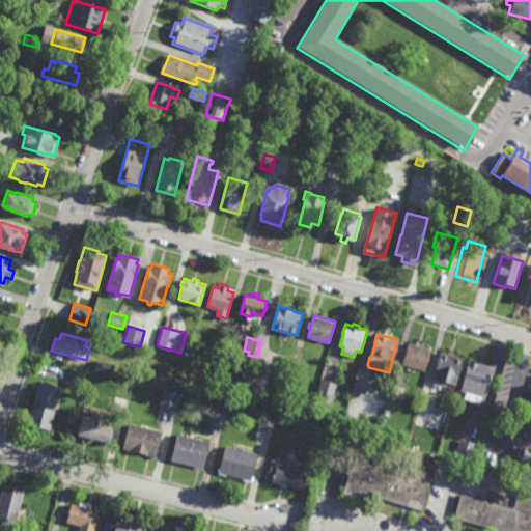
[(422,346),(430,350),(424,370),(401,364),(408,343),(416,345),(417,342),(423,343),(422,346)]
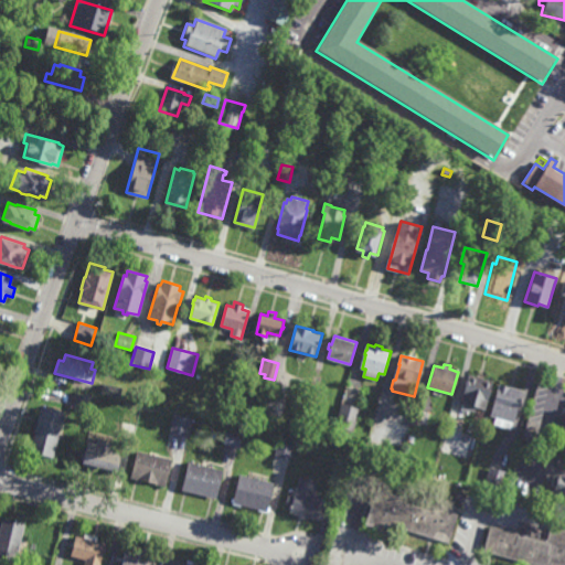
[(492,381),(484,409),(476,407),(475,412),(462,408),(464,403),(461,403),(468,374),(492,381)]
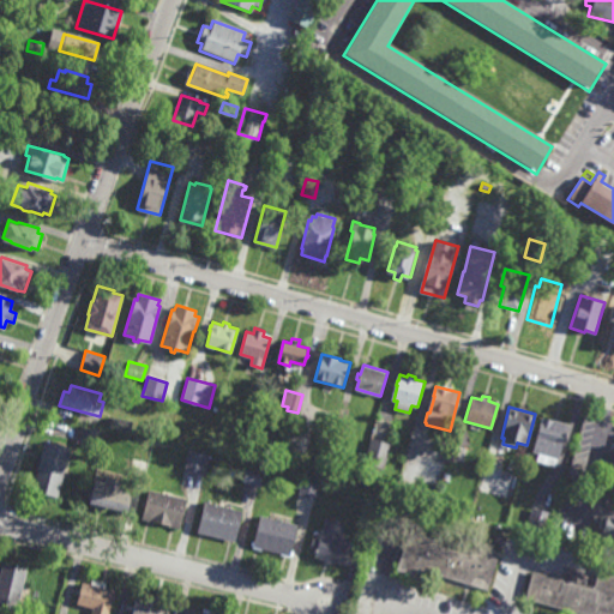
[(345,438),(332,434),(339,410),(348,413),(344,423),(349,425),(345,438)]
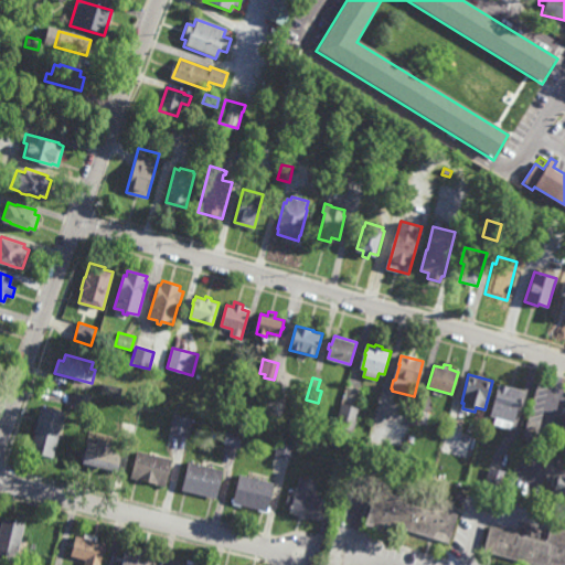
[(120,397),(99,393),(102,384),(121,387),(120,397)]
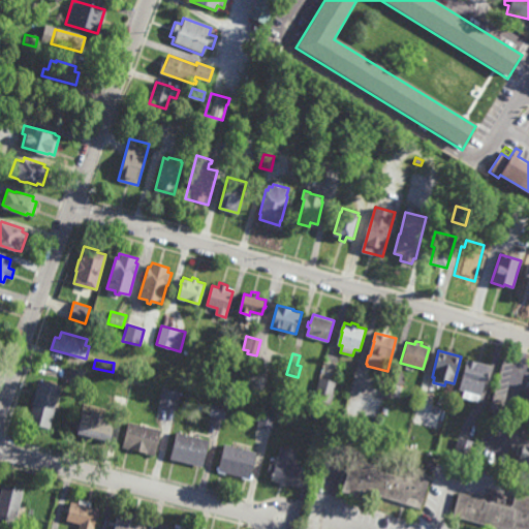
[(488,378),(486,377),(481,395),(480,395),(478,402),(462,398),(464,391),(459,389),(466,360),(489,366),(488,372),(489,372),(488,378)]
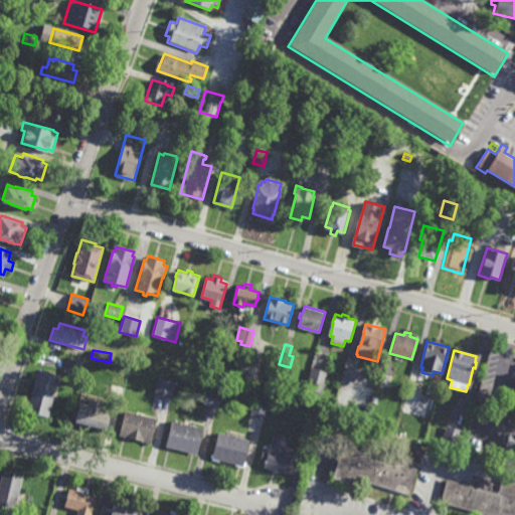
[(259,380),(241,375),(245,362),(263,368),(259,380)]
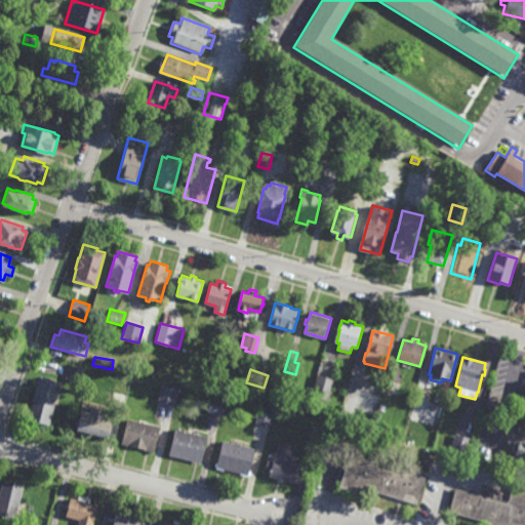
[(329,400),(325,399),(323,406),(314,403),(316,397),(312,396),(317,374),(334,379),(329,400)]
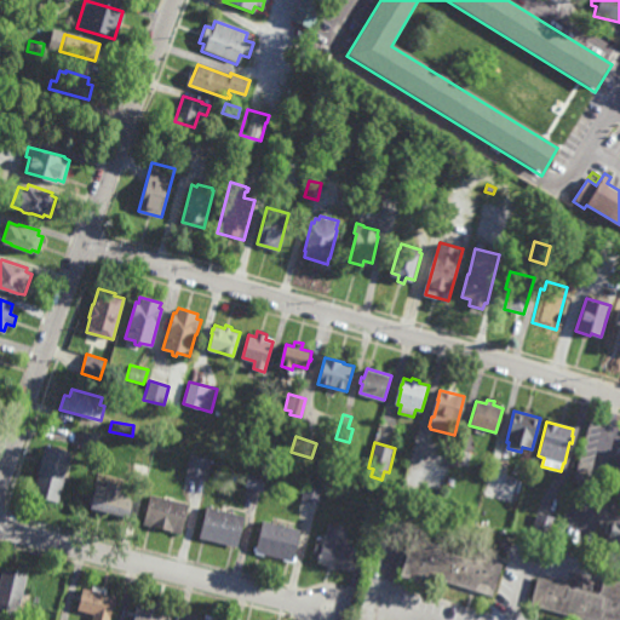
[(448,468),(431,464),(436,443),(453,448),(448,468)]
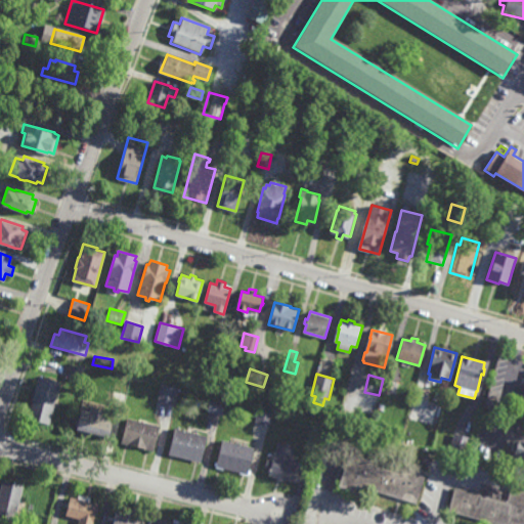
[(48,425),(28,420),(38,377),(58,382),(48,425)]
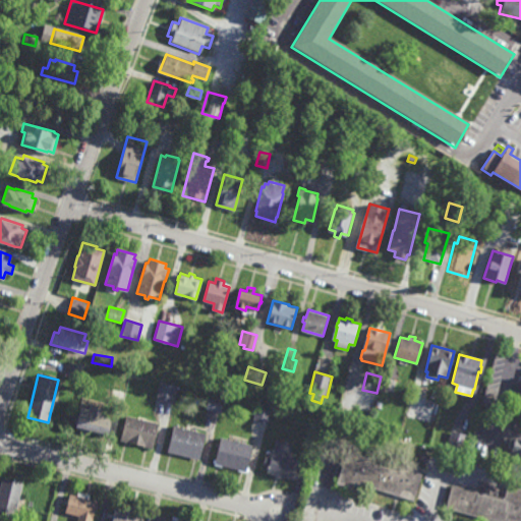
[(393,392),(388,391),(387,392),(379,391),(381,377),(391,379),(391,381),(395,382),(393,392)]
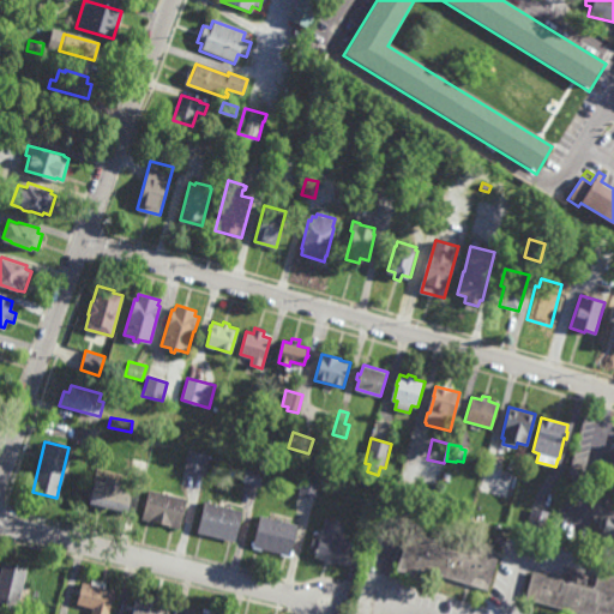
[(205,475),(184,470),(188,450),(209,455),(205,475)]
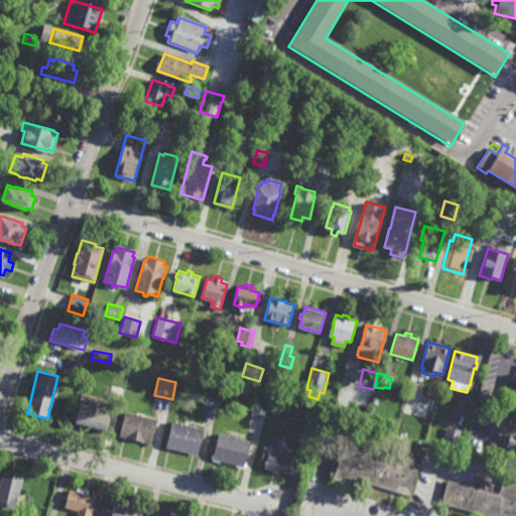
[(219,408),(205,405),(208,391),(222,395),(219,408)]
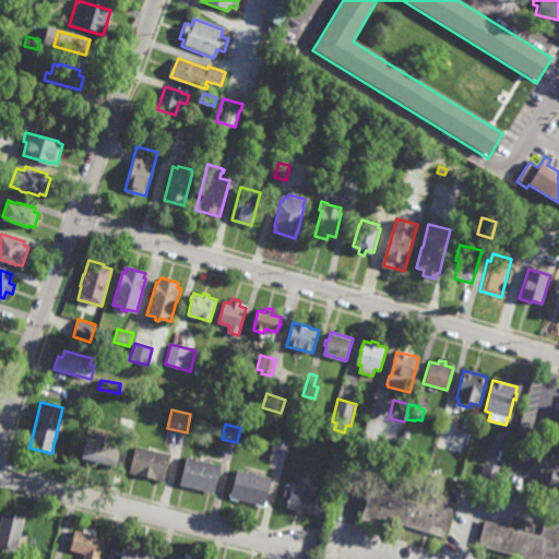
[(121,445),(115,468),(106,466),(106,465),(91,461),(91,463),(81,460),(90,427),(120,436),(118,444),(121,445)]
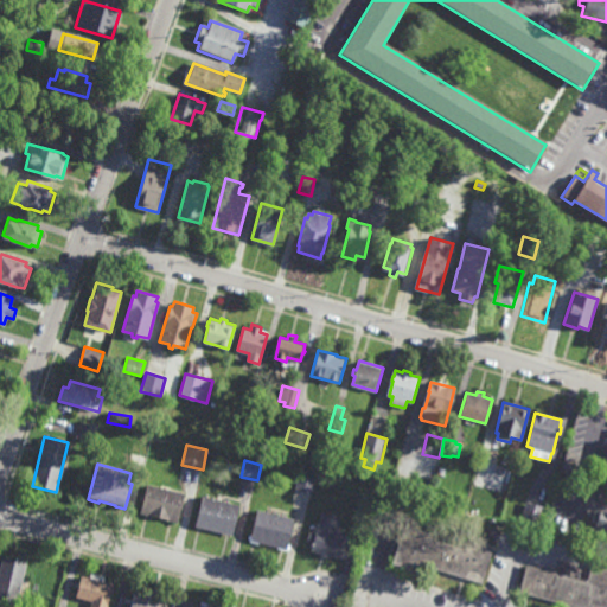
[(313,492),(295,489),(299,473),(317,477),(313,492)]
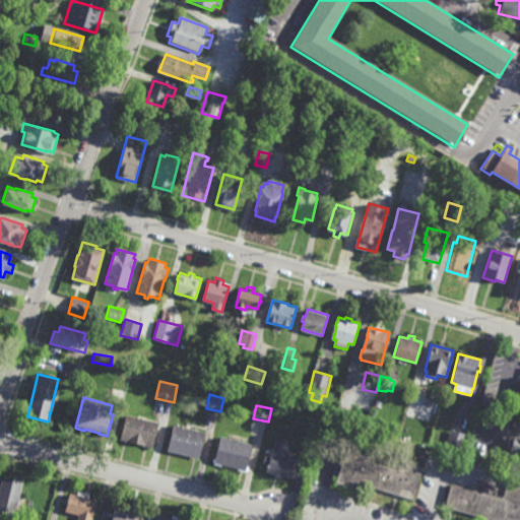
[(138,417),(139,416),(146,418),(145,419),(159,423),(153,448),(120,440),(127,414),(138,417)]
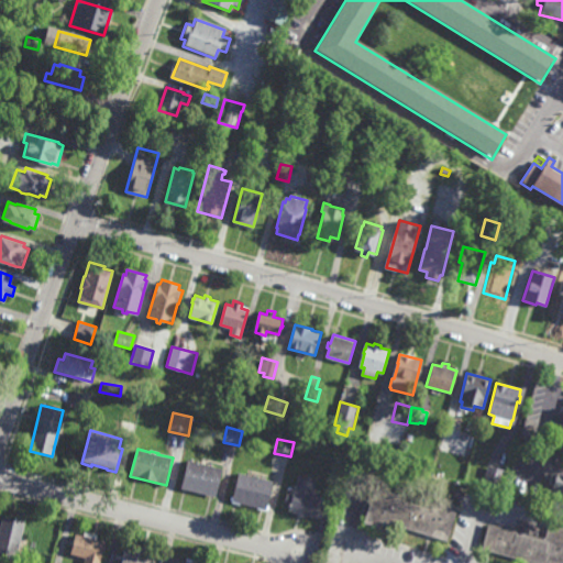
[(217,497),(180,488),(188,460),(223,468),(217,497)]
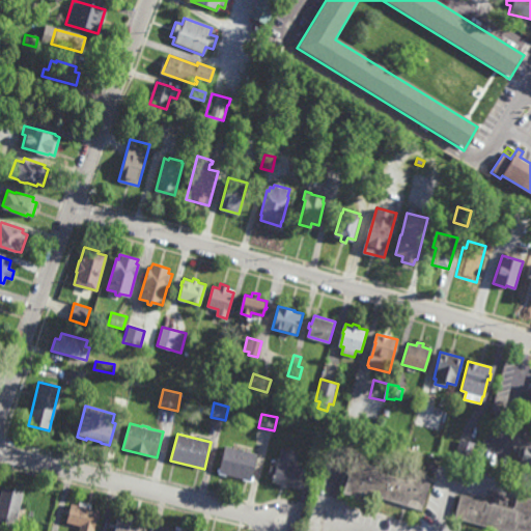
[(471,462),(455,457),(459,439),(476,443),(471,462)]
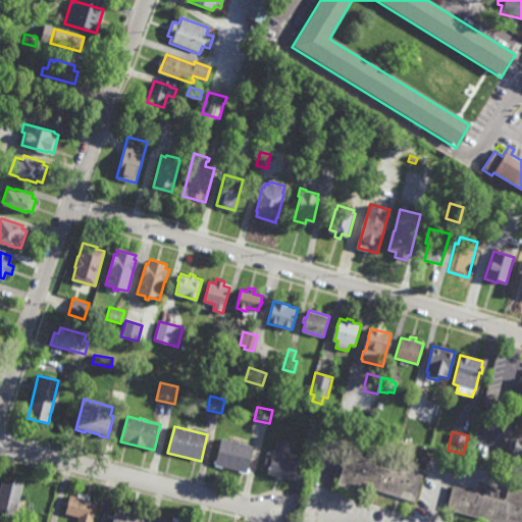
[(247,473),(215,465),(221,438),(254,447),(247,473)]
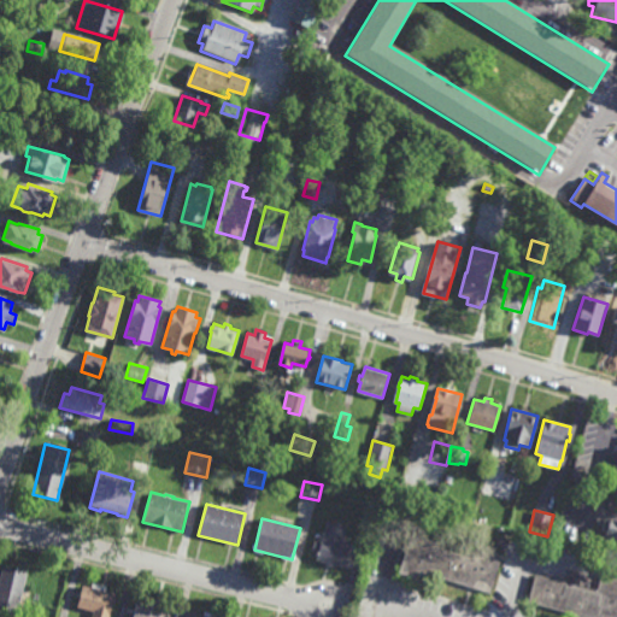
[(604,519),(609,521),(609,519),(616,521),(616,557),(612,556),(615,551),(604,547),(607,536),(605,535),(606,532),(600,530),(601,526),(600,524),(601,518),(604,519)]
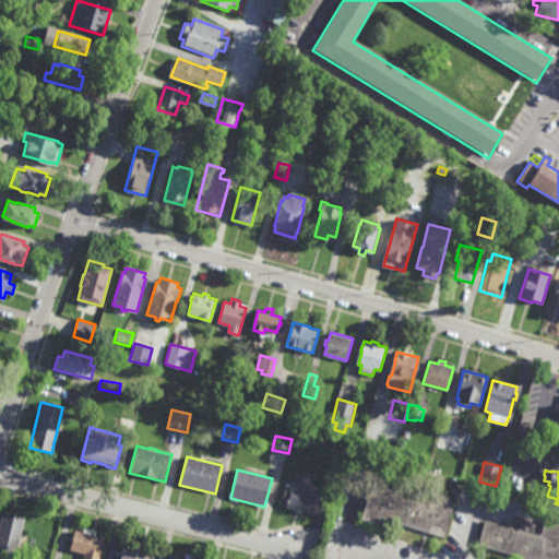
[(323,495),(323,499),(331,500),(326,518),(287,508),(289,502),(282,500),(285,490),(292,491),(296,472),(316,476),(312,492),(323,495)]
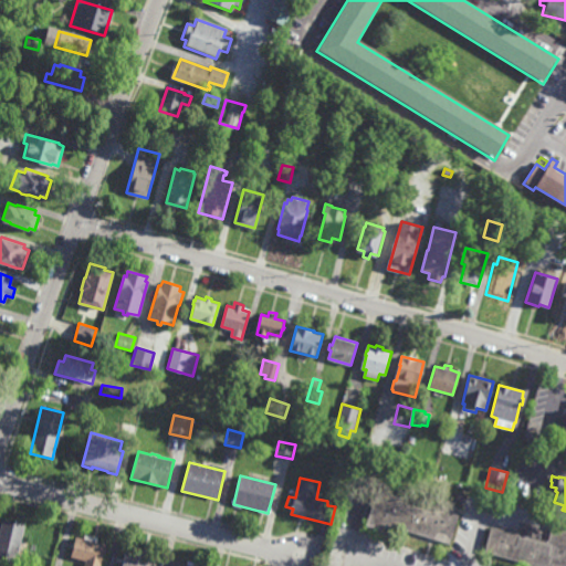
[(391,495),(400,498),(399,502),(432,512),(435,503),(460,511),(449,545),(394,528),(391,533),(368,525),(378,491),(385,493),(386,490),(392,492),(391,495)]
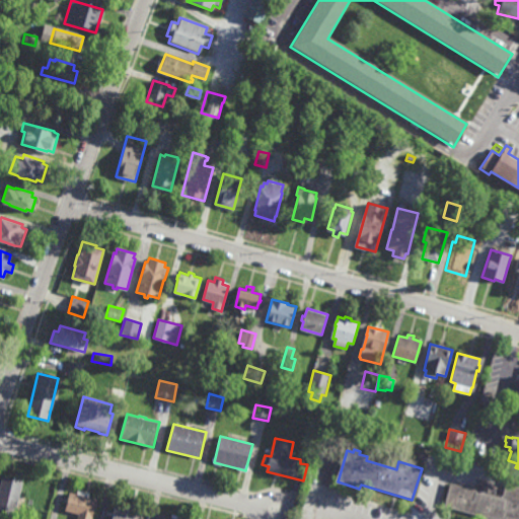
[(518,518),(480,518),(482,517),(443,507),(449,484),(459,487),(459,485),(463,486),(463,487),(502,497),(509,471),(518,473),(518,518)]
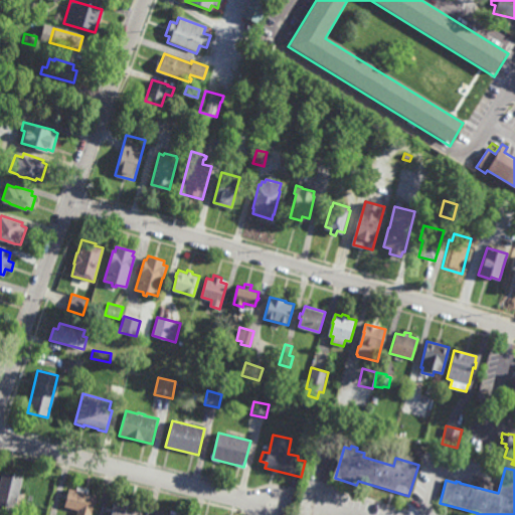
[(14,514),(0,514),(0,477),(1,473),(23,478),(14,514)]
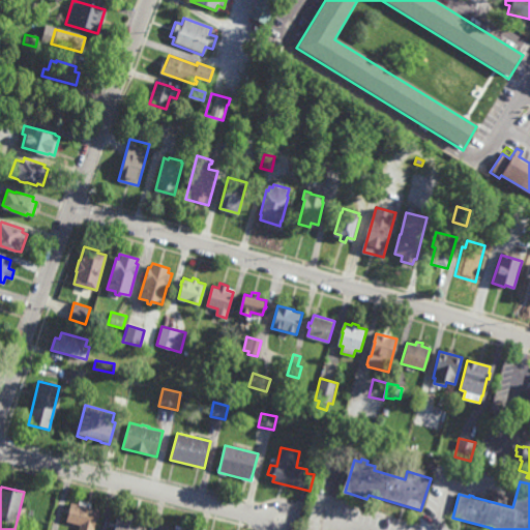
[(92,503),(91,508),(98,510),(94,528),(93,528),(92,529),(79,529),(81,526),(66,522),(68,512),(65,512),(66,509),(69,509),(70,503),(79,505),(80,500),(92,503)]
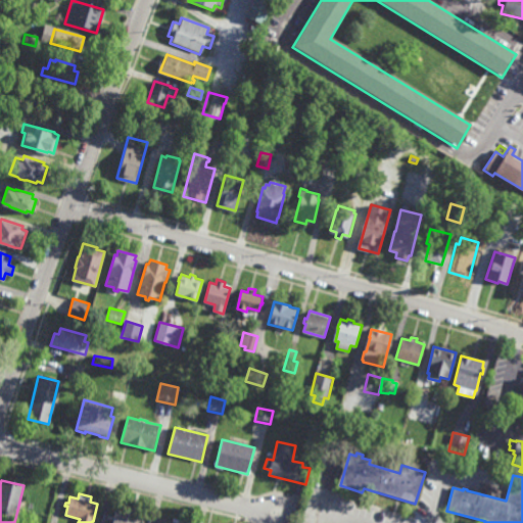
[(144,511),(143,516),(144,516),(143,522),(144,522),(143,522),(112,522),(113,520),(111,519),(112,516),(115,516),(116,510),(124,512),(124,510),(132,512),(133,508),(144,511)]
